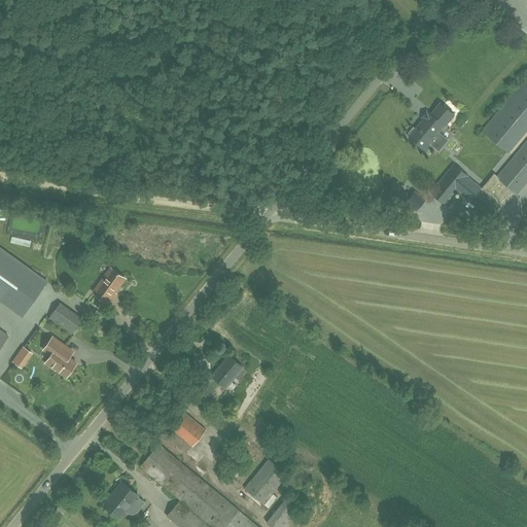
[(526,78),(482,132),(510,153),(526,132),(526,78)]
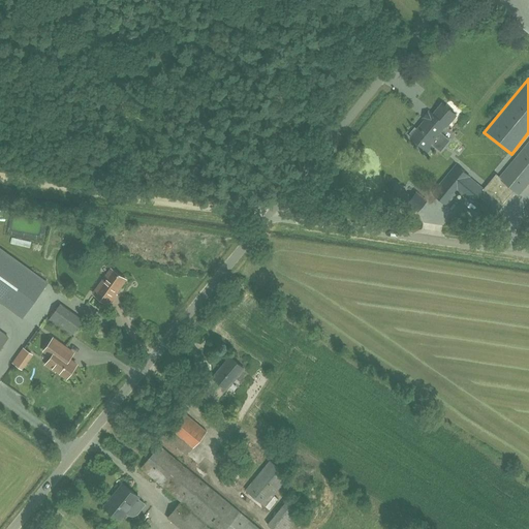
[(446,127),(456,116),(441,103),(433,115),(429,111),(423,118),(427,121),(421,128),(418,127),(417,129),(414,127),(409,133),(412,135),(410,137),(411,138),(411,144),(416,143),(428,152),(433,146),(430,143),(434,138),(435,138),(445,126),(446,127)]
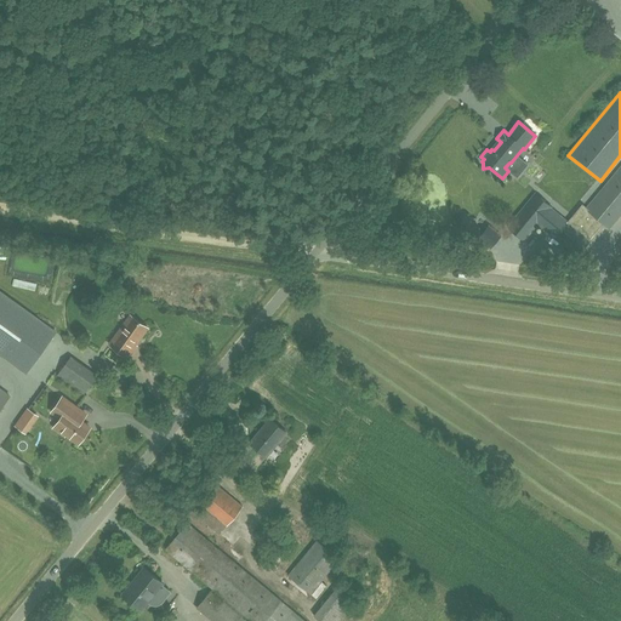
[(620,165),(587,206),(610,229),(620,215),(620,165)]
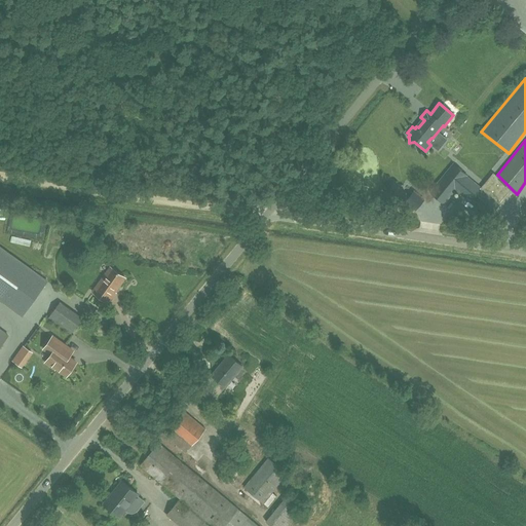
[(437,184),(430,192),(444,203),(455,191),(490,218),(501,203),(500,203),(511,189),(493,173),(482,187),(453,163),(437,184)]
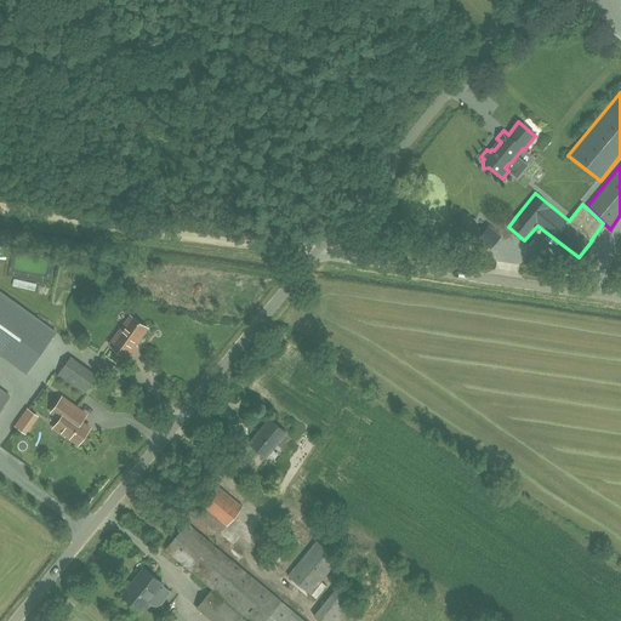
[(474,224),(466,233),(476,241),(479,238),(483,232),(474,224)]
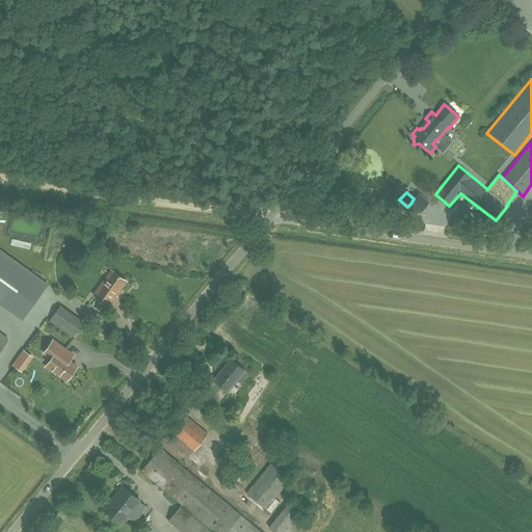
[(49,284),(0,248),(0,303),(22,320),(49,284)]
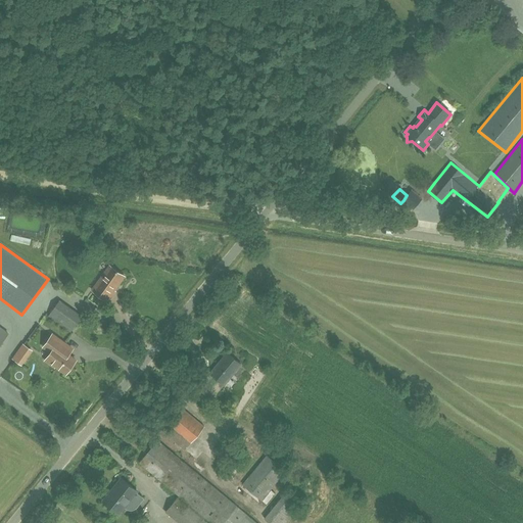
[(114,290),(125,276),(109,266),(92,290),(107,301),(108,301),(106,299),(113,290),(114,290)]
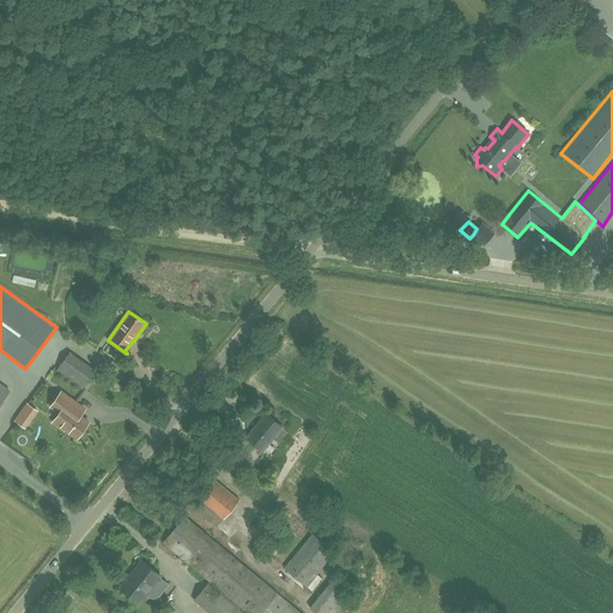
[(70,353),(58,370),(84,389),(96,371),(70,353)]
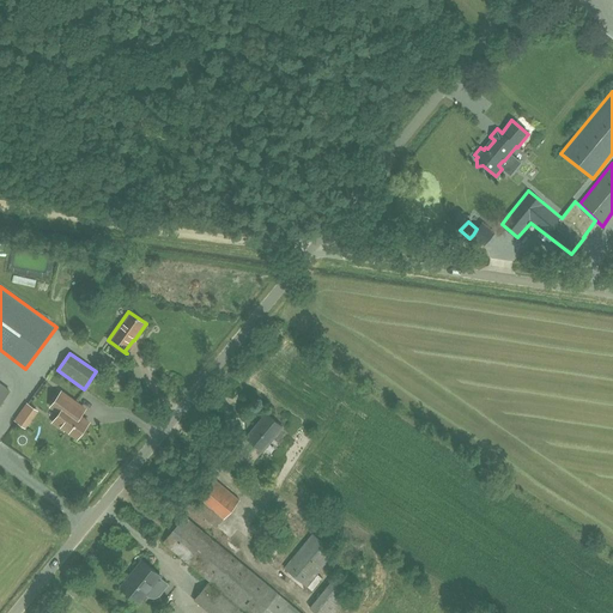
[(64,431),(66,429),(78,438),(90,423),(80,416),(86,407),(61,389),(49,407),(59,413),(52,423),(64,431)]
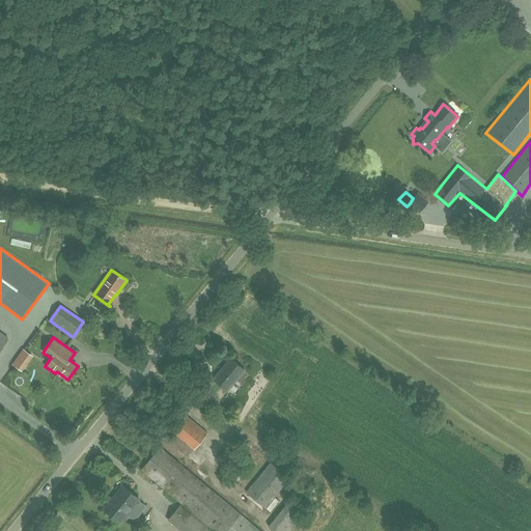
[(29,350),(19,365),(27,371),(38,356),(29,350)]
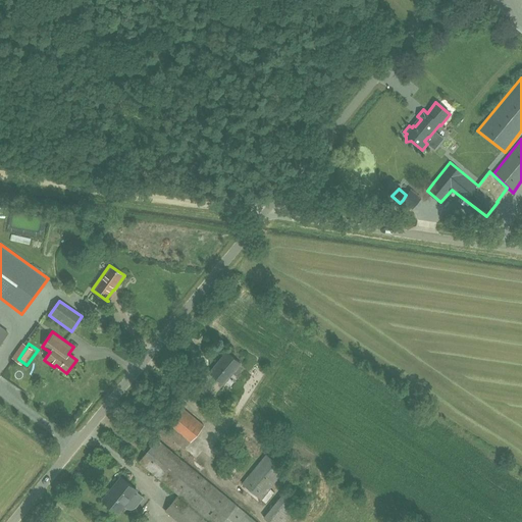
[(223,383),(241,363),(227,352),(210,372),(223,383)]
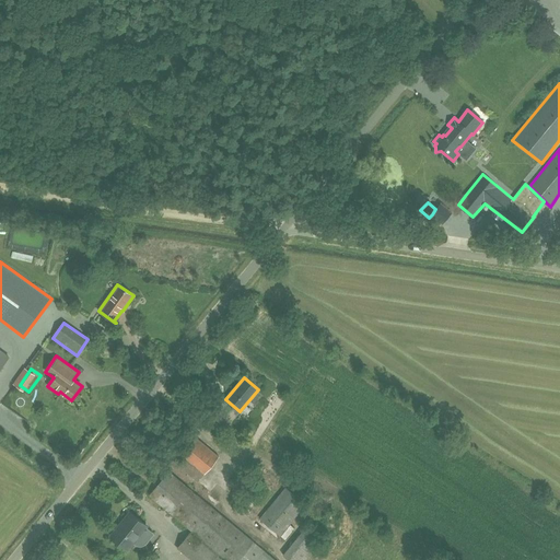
[(197,483),(199,480),(205,475),(205,474),(220,456),(197,438),(183,455),(188,461),(181,469),(197,483)]
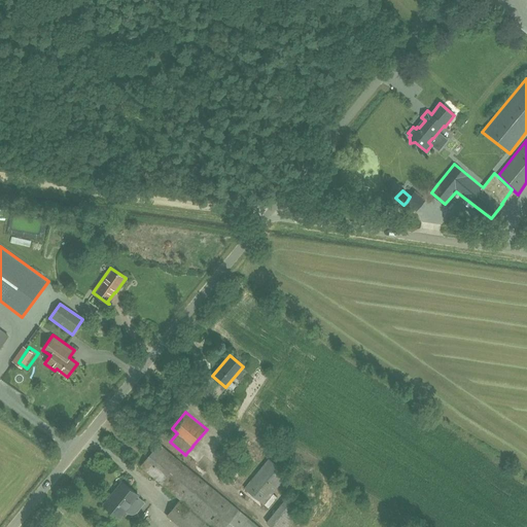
[(273,508),(282,497),(278,493),(293,475),(282,465),(256,494),(273,508)]
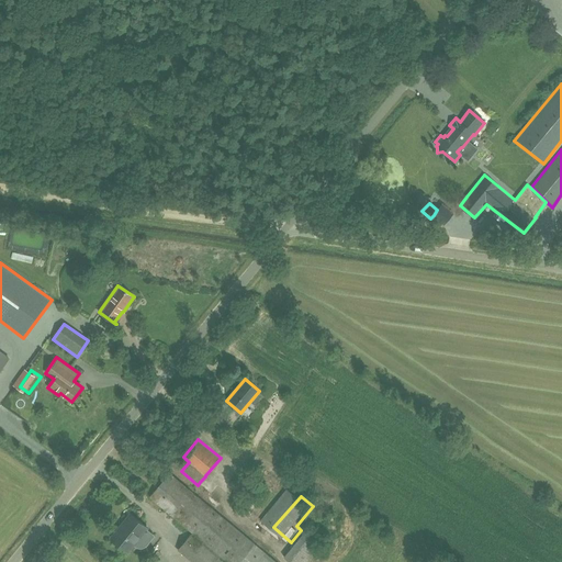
[(127,551),(147,527),(131,514),(123,524),(125,526),(113,540),(127,551)]
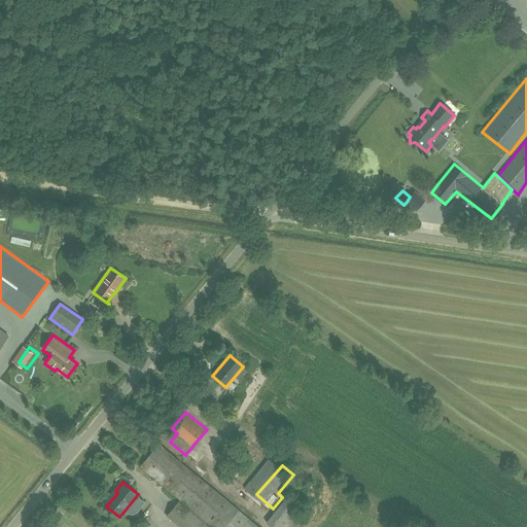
[(272,526),(289,526),(302,512),(286,498),(267,522),(272,526)]
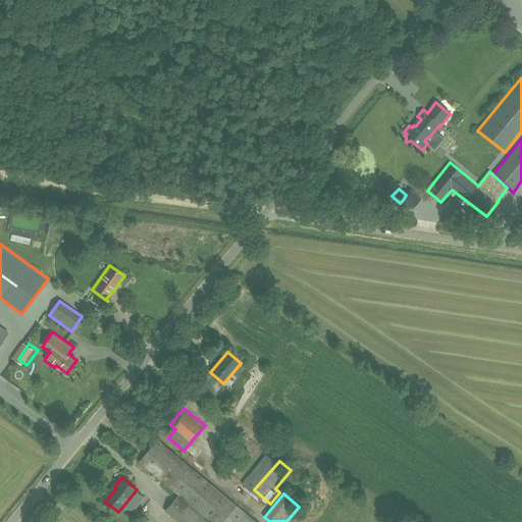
[(209,521),(177,494),(164,512),(176,521),(209,521),(210,521),(209,521)]
